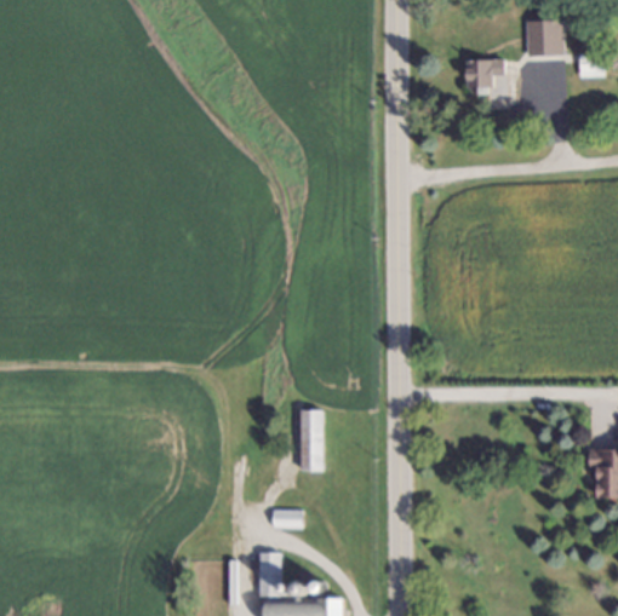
[(530,57),(531,38),(550,39),(549,57),(530,57)]
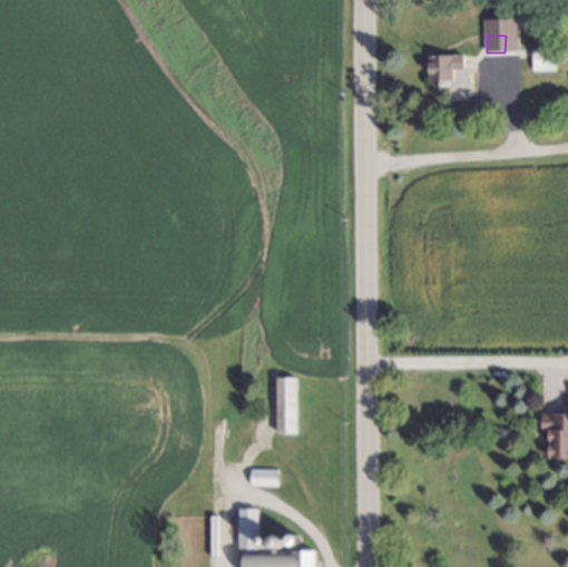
[(530,49),(551,49),(550,68),(530,68),(530,49)]
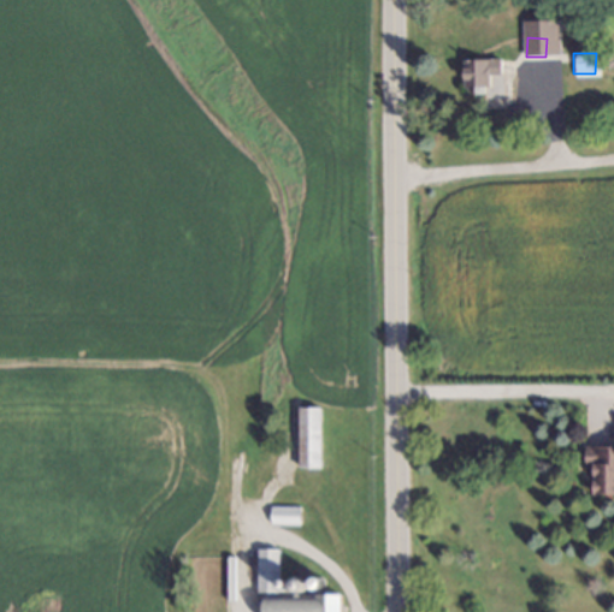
[(468,96),(468,91),(462,91),(462,63),(499,63),(499,78),(488,78),(488,94),(482,94),(482,96),(468,96)]
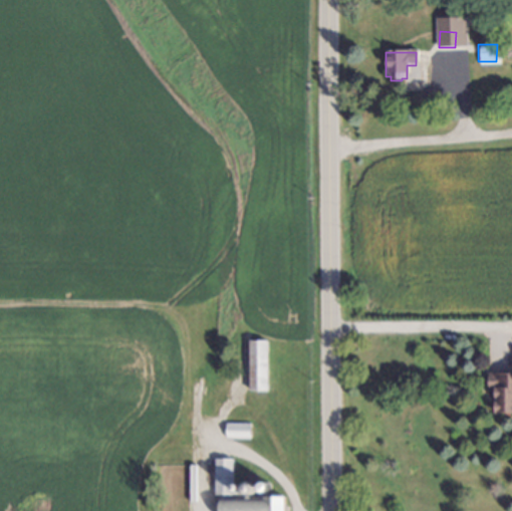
[(249,392),(248,344),(264,344),(265,392),(249,392)]
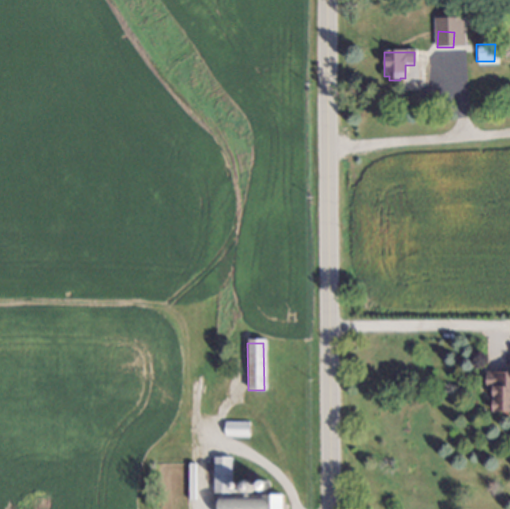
[(509,411),(487,410),(488,392),(484,391),(485,369),(509,370),(509,411)]
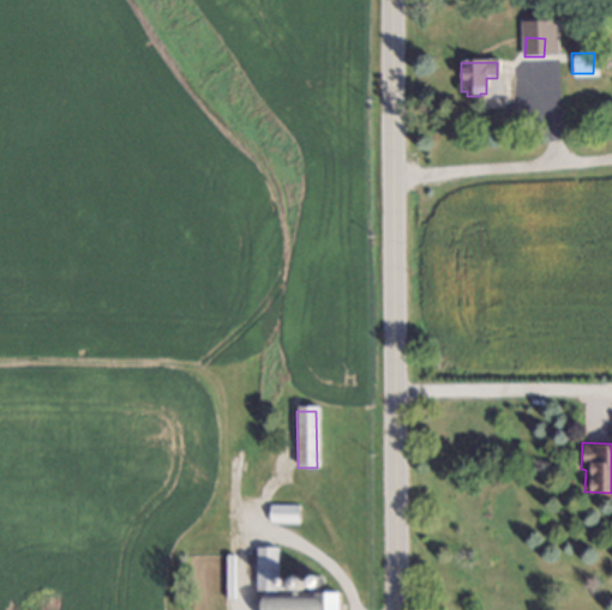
[(298,524),(270,524),(270,507),(298,507),(298,524)]
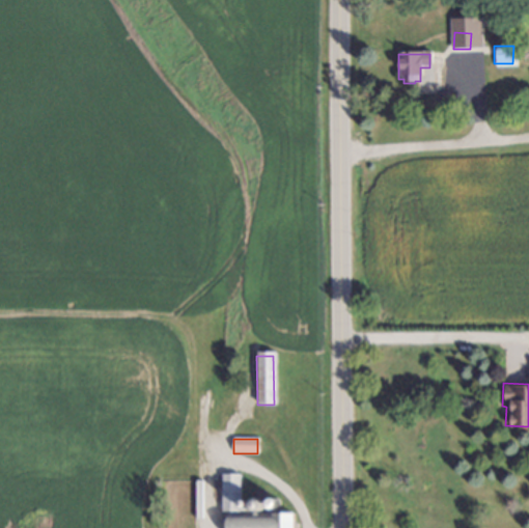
[(223,474),(240,474),(239,508),(223,508),(223,474)]
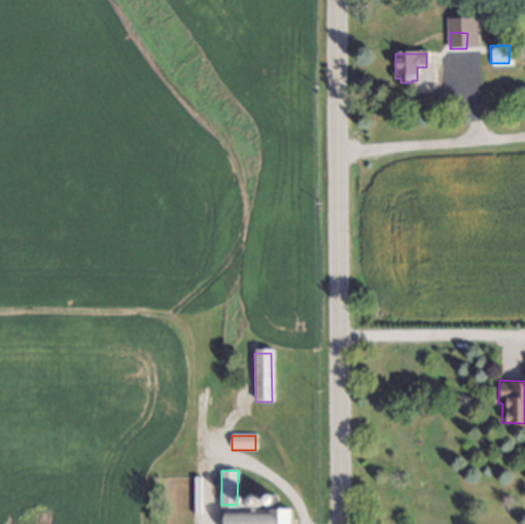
[(272,495),(274,496),(276,498),(277,500),(275,504),(273,505),(270,505),(267,503),(266,500),(268,496),(272,495)]
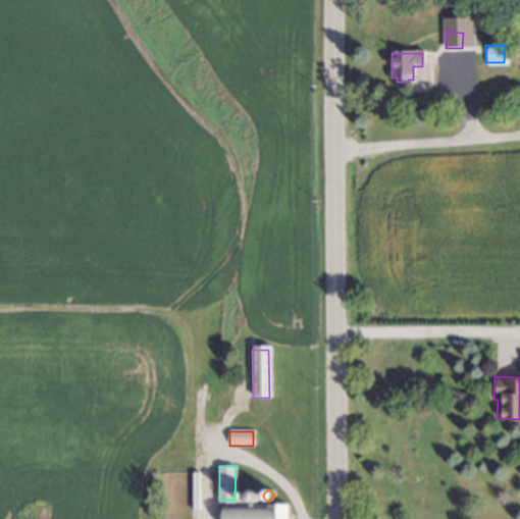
[(253,491),(256,492),(258,495),(258,498),(257,501),(254,503),(251,503),(248,501),(247,498),(249,492),(253,491)]
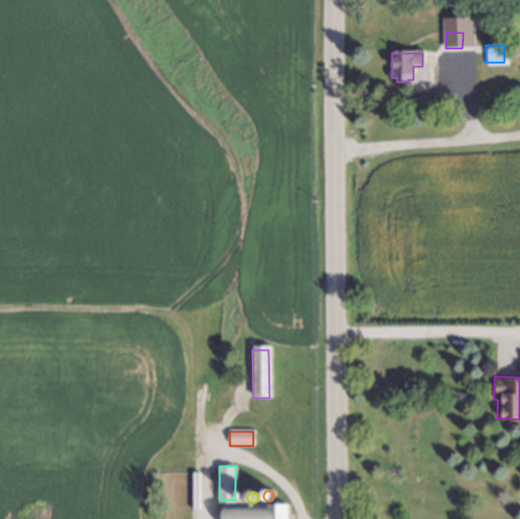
[(241,492),(243,494),(245,496),(245,498),(244,500),(243,502),(240,502),(237,500),(237,497),(238,495),(241,492)]
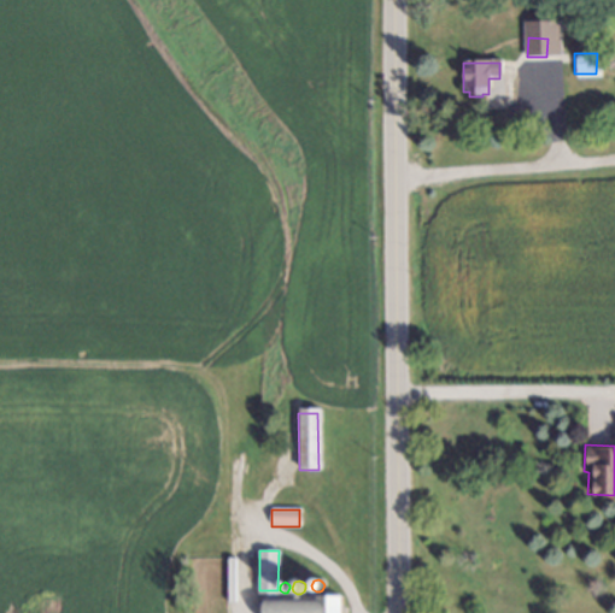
[(267,612),(267,599),(317,600),(318,594),(341,594),(341,612),(267,612)]
